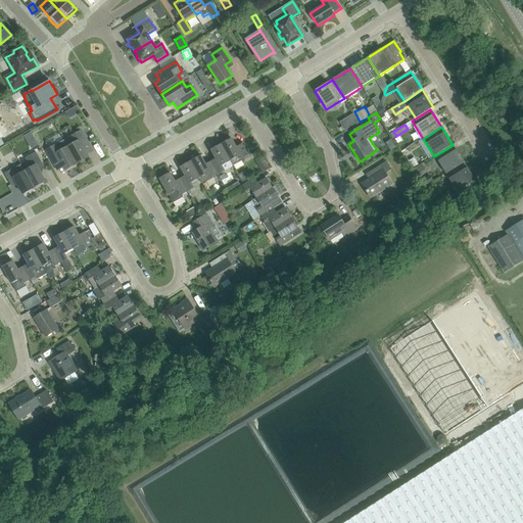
[(77,164),(89,157),(87,154),(93,151),(82,131),(63,140),(77,164)]
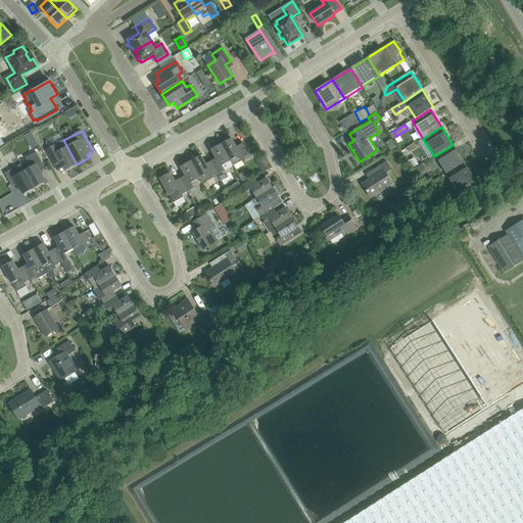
[(231,139),(229,140),(228,138),(220,143),(233,167),(249,157),(241,144),(236,147),(231,139)]
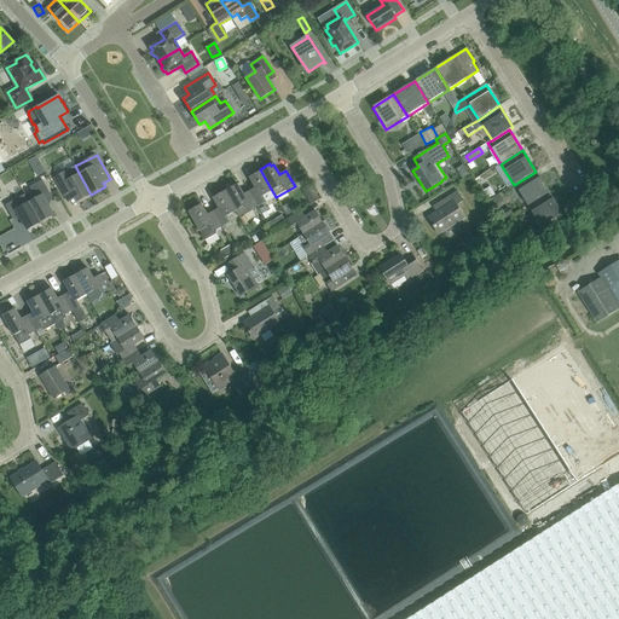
[(77,202),(91,195),(75,166),(55,178),(68,202),(75,198),(77,202)]
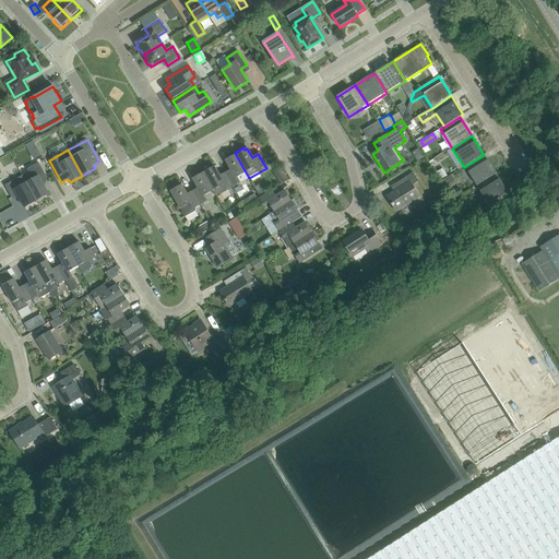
[(233,187),(249,178),(235,153),(226,157),(227,159),(225,161),(230,170),(225,174),(233,187)]
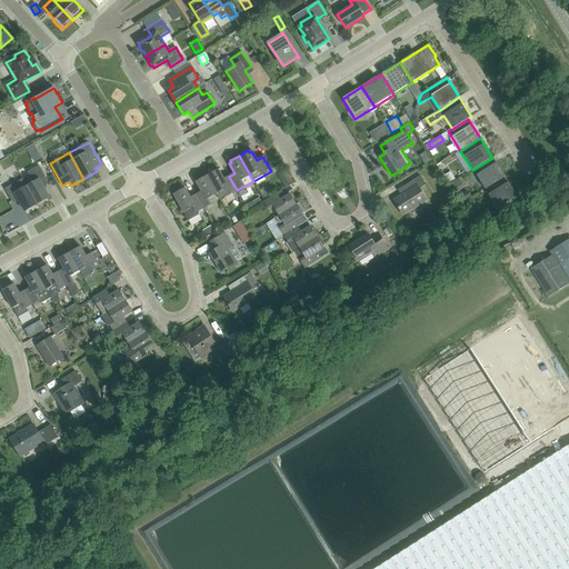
[(485,190),(505,177),(492,158),(472,170),(485,190)]
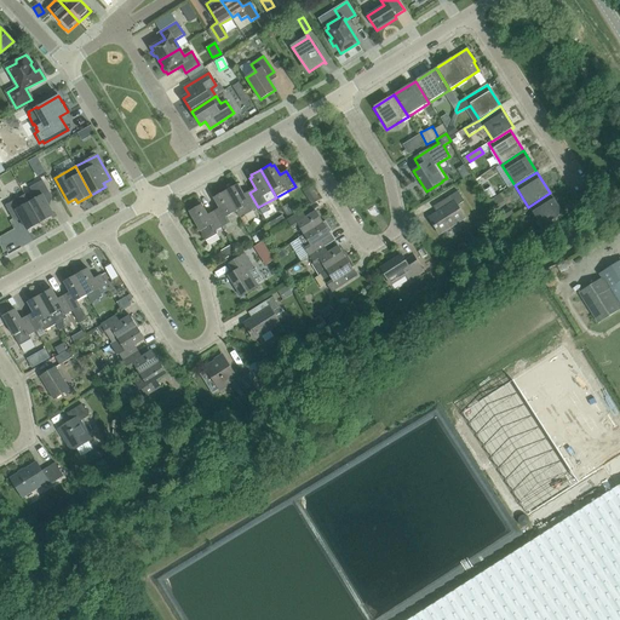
[(24,195),(41,223),(53,216),(46,201),(52,197),(42,181),(29,188),(32,191),(24,195)]
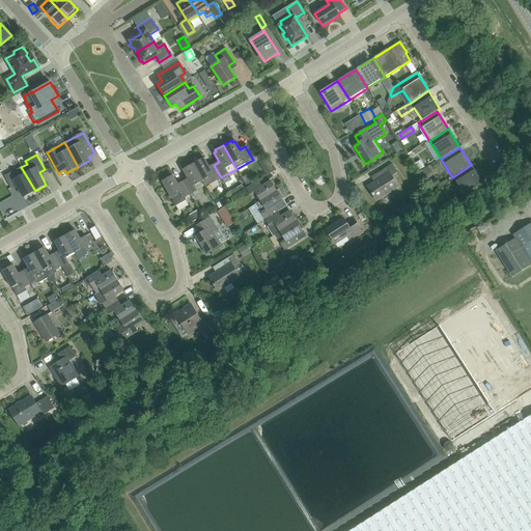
[(221,177),(214,165),(208,167),(203,159),(193,165),(203,182),(205,187),(221,177)]
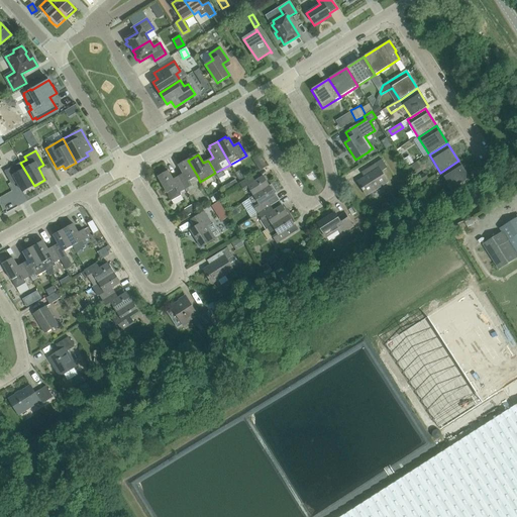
[(373,173),(364,179),(357,182),(367,196),(387,182),(381,172),(387,169),(382,160),(370,168),(373,173)]
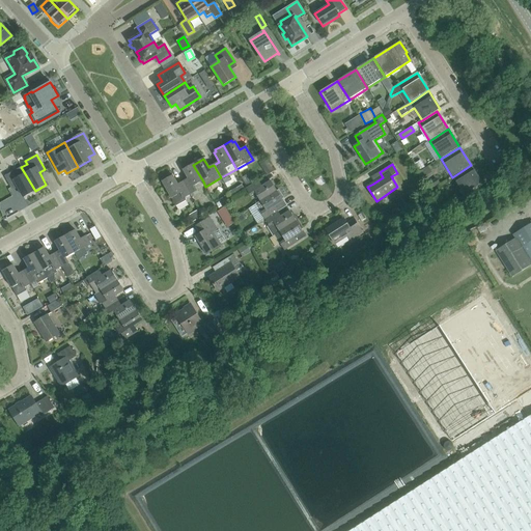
[(194,187),(203,182),(193,165),(183,170),(188,179),(183,183),(190,195),(191,197),(197,193),(194,187)]
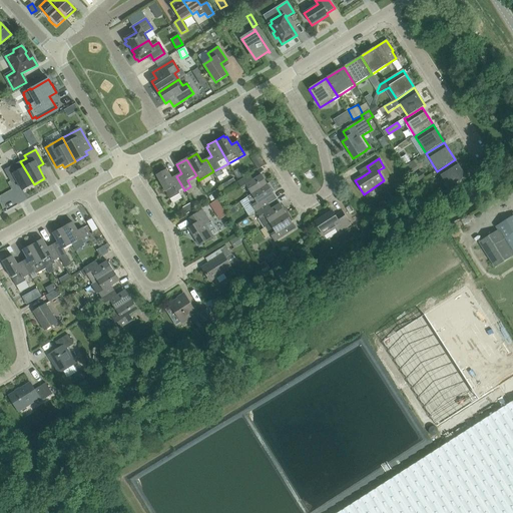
[(455,159),(437,171),(448,188),(466,176),(455,159)]
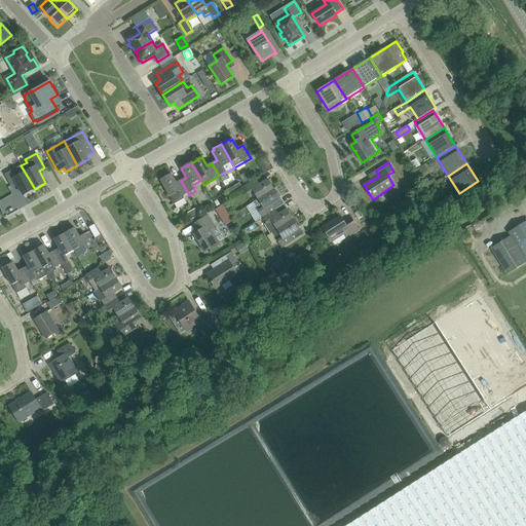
[(24,195),(35,189),(21,165),(4,175),(11,186),(16,183),(24,195)]
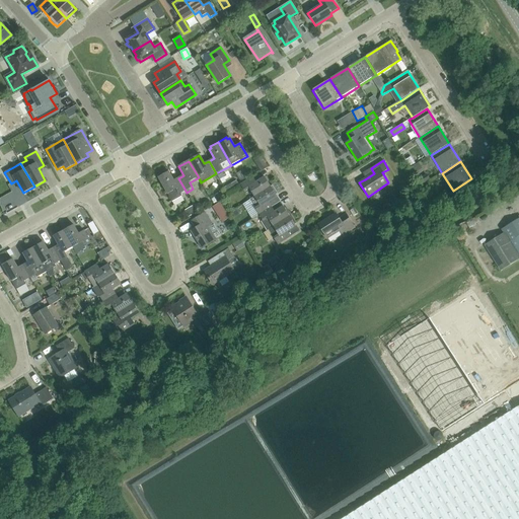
[(173,180),(168,172),(166,173),(165,171),(157,176),(158,177),(172,202),(181,197),(180,195),(186,191),(178,178),(173,180)]
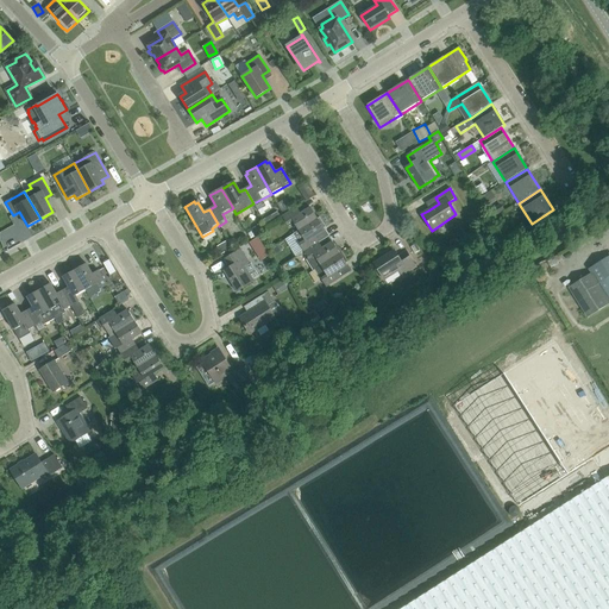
[(299,232),(318,220),(311,208),(300,214),(296,208),(282,218),(287,225),(292,221),(297,231),(299,232)]
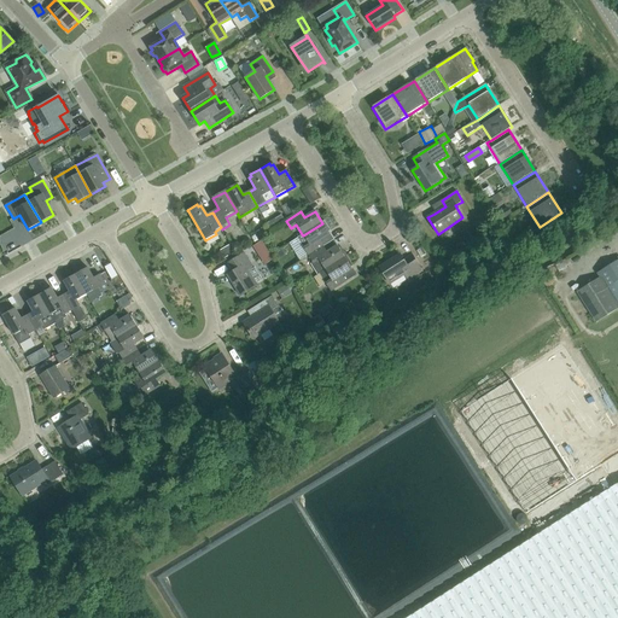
[(308,256),(324,246),(320,242),(330,234),(322,223),(303,235),(302,234),(297,238),(308,256)]
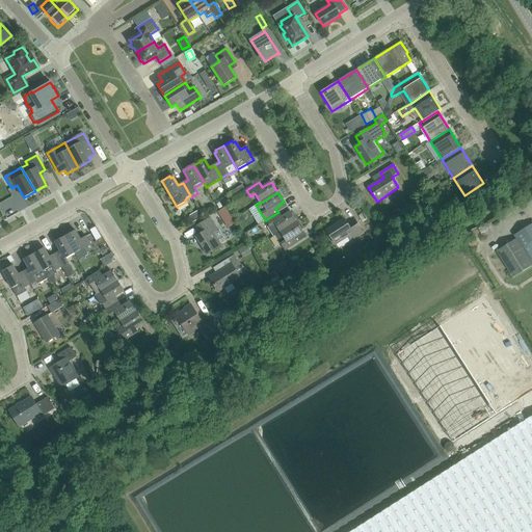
[(293,212),(291,214),(290,212),(282,217),(278,212),(265,220),(269,227),(267,228),(273,237),(298,221),(293,212)]
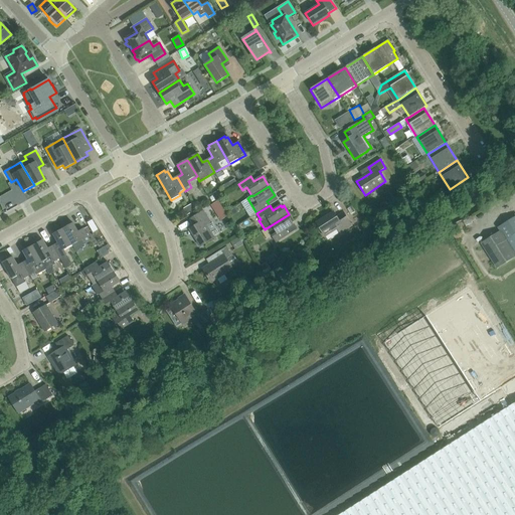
[(201,246),(214,238),(206,226),(210,223),(203,212),(191,220),(195,226),(190,230),(201,246)]
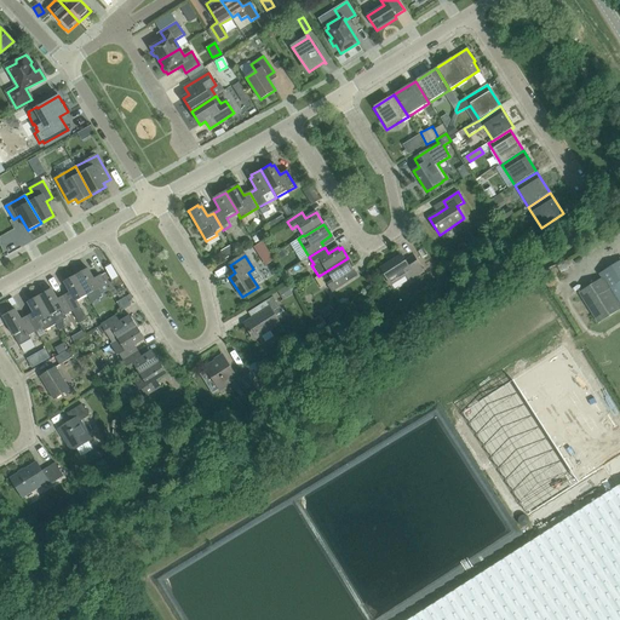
[(409,281),(423,273),(413,257),(405,262),(401,256),(380,269),(391,286),(406,276),(409,281)]
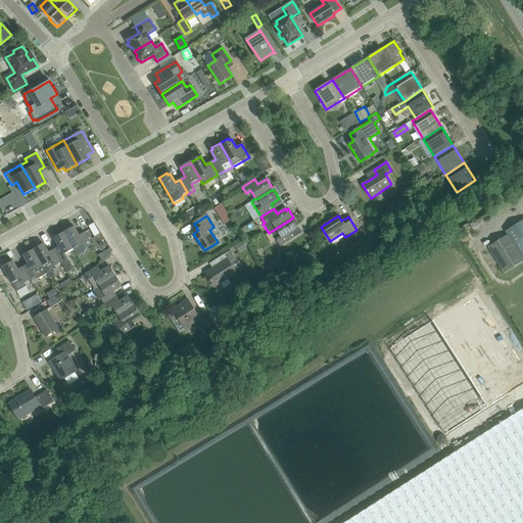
[(296,227),(298,226),(293,218),(269,233),(269,234),(271,232),(280,247),(292,239),(289,234),(297,228),(296,227)]
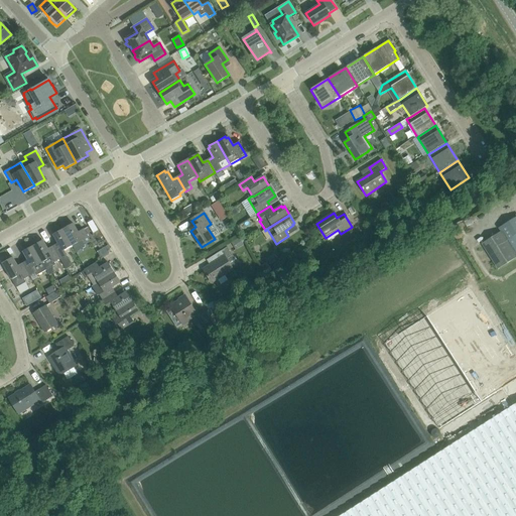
[(515,258),(515,217),(498,229),(501,232),(482,244),(498,270),(515,258)]
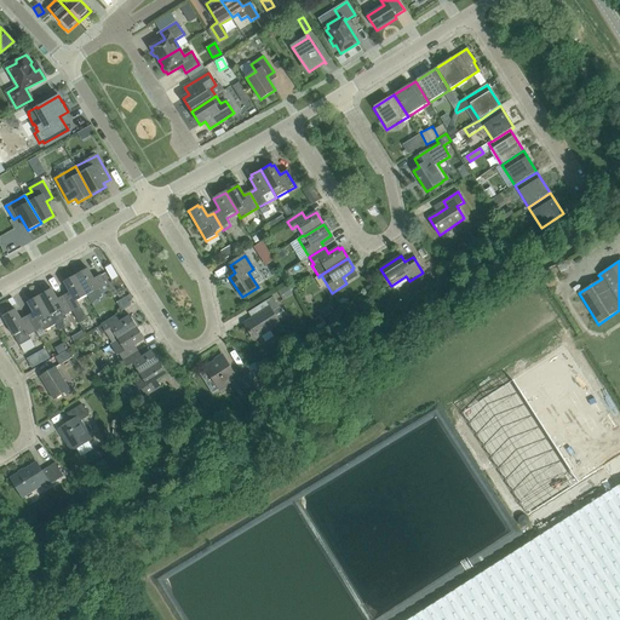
[(110,265),(107,268),(114,280),(119,277),(110,265)]
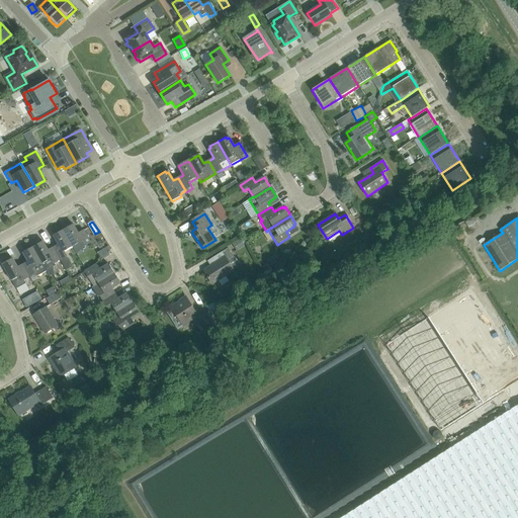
[(64,231),(73,247),(82,242),(84,247),(91,244),(84,231),(79,234),(74,225),(64,231)]
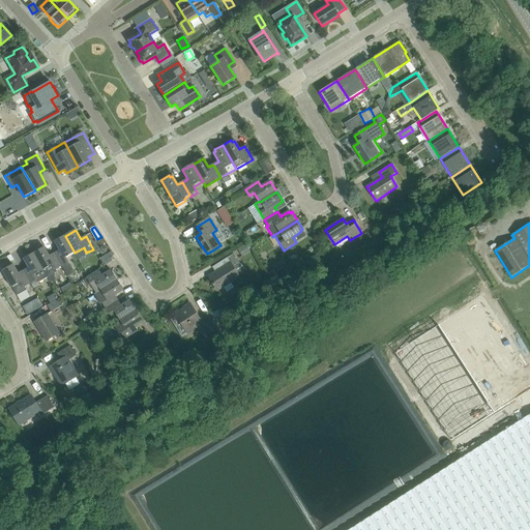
[(65,236),(55,241),(60,251),(55,254),(62,267),(68,277),(75,274),(65,258),(75,253),(65,236)]
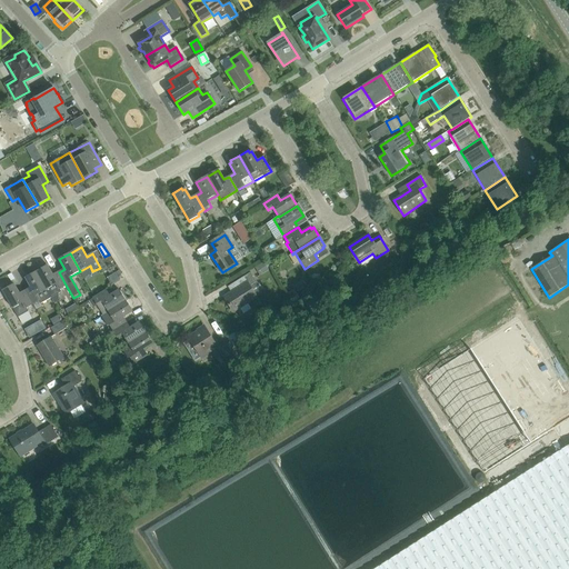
[(45,265),(36,270),(51,298),(61,292),(59,290),(67,287),(59,272),(53,276),(48,266),(46,267),(45,265)]
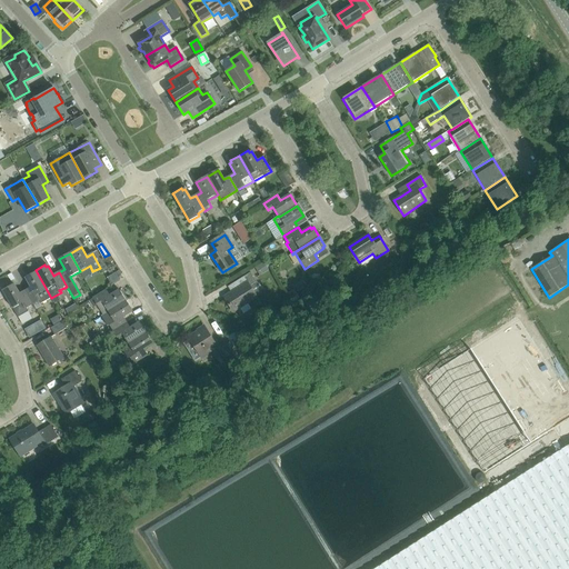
[(26,291),(33,305),(40,301),(41,303),(51,298),(36,270),(27,275),(28,277),(26,278),(31,288),(26,291)]
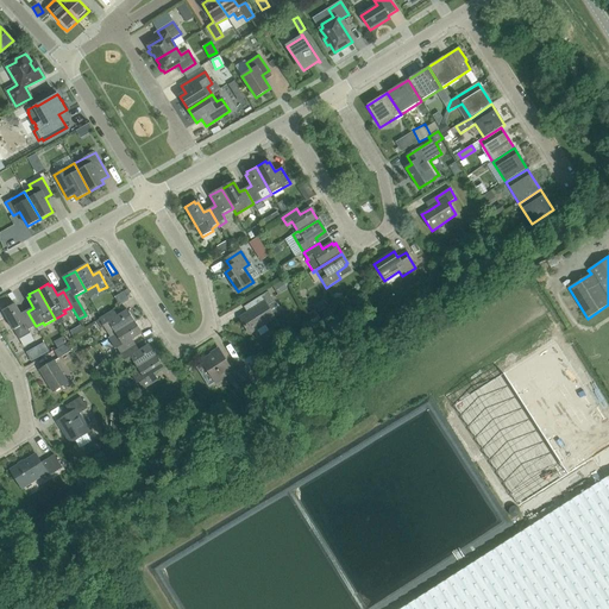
[(258,307),(248,314),(240,319),(250,334),(275,319),(267,307),(275,302),(268,293),(255,301),(258,307)]
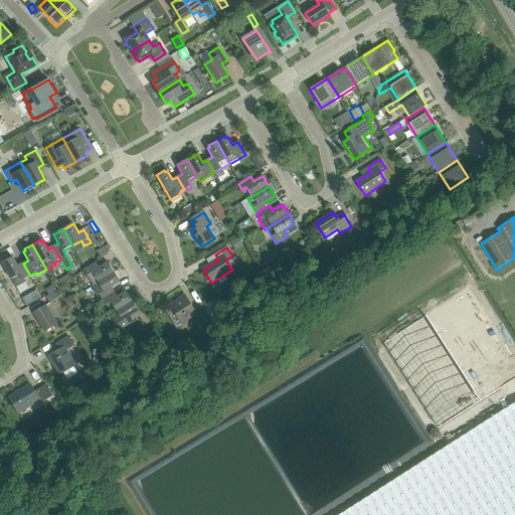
[(18,267),(13,258),(11,259),(10,256),(2,262),(3,263),(2,264),(16,288),(26,283),(24,280),(30,276),(23,264),(18,267)]
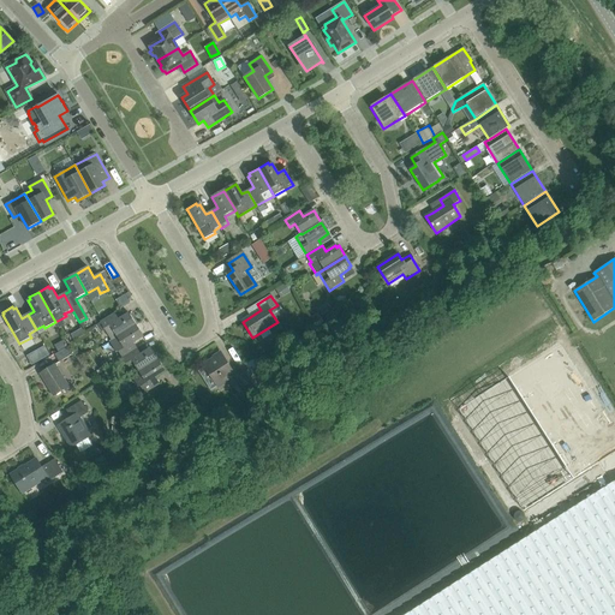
[(111,342),(136,326),(129,314),(119,321),(115,315),(96,326),(101,334),(105,330),(112,340),(109,341),(111,342)]
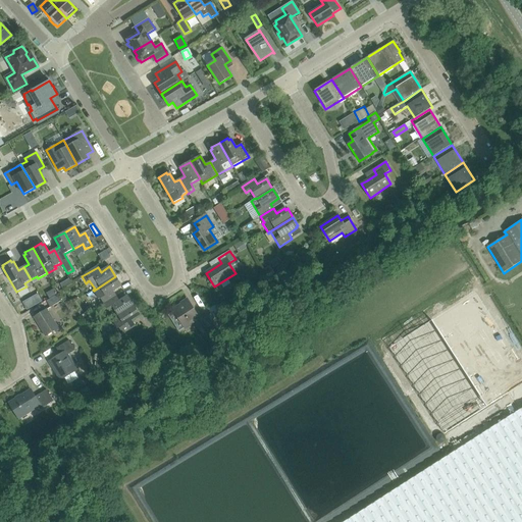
[(104,304),(116,297),(113,292),(122,285),(115,276),(94,291),(99,299),(100,298),(104,304)]
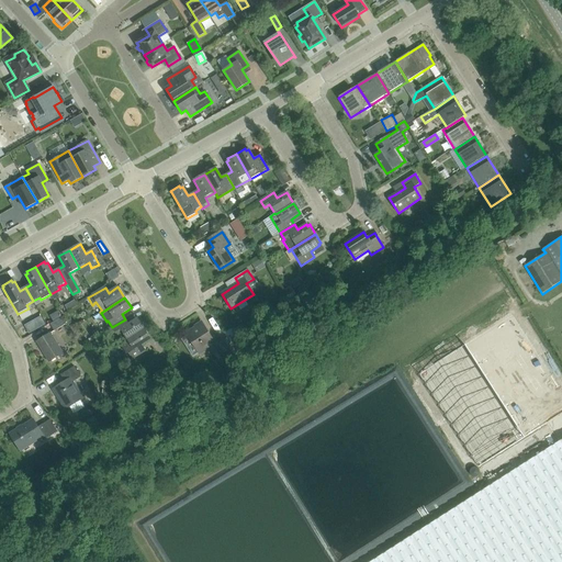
[(75,302),(67,306),(70,311),(78,306),(75,302)]
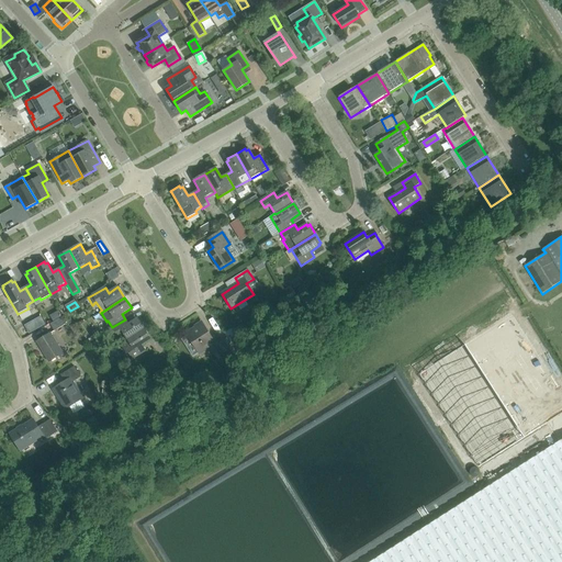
[(512,315),(419,374),(422,379),(479,467),(547,424),(559,441),(561,439),(561,393),(514,318),(512,315)]
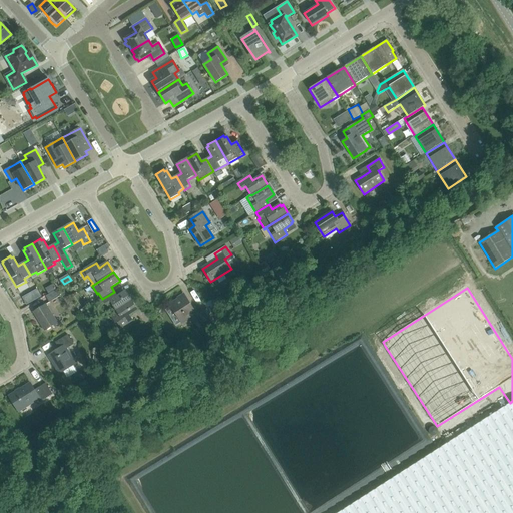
[(49,303),(60,296),(57,290),(46,297),(49,303)]
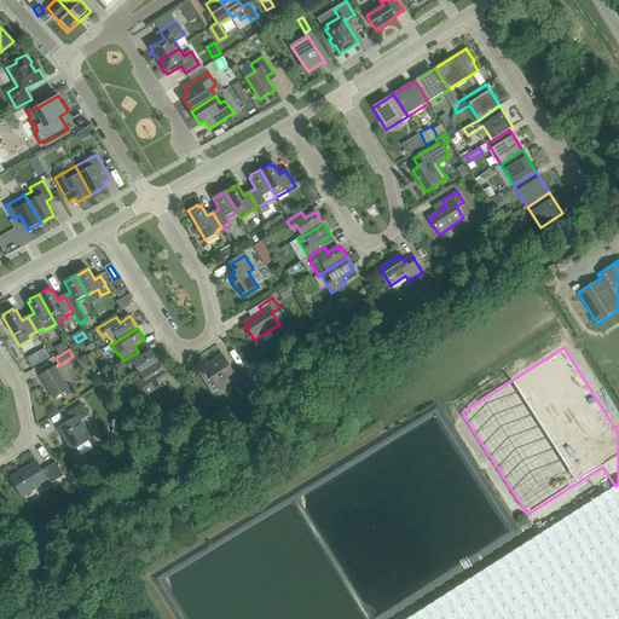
[(140,375),(160,363),(152,351),(142,358),(138,352),(123,360),(128,369),(134,365),(140,375)]
